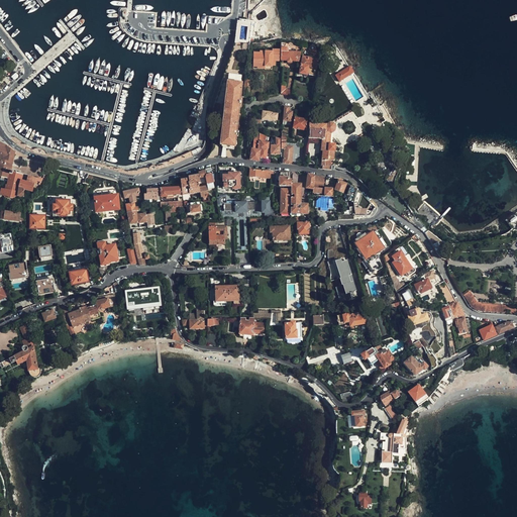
[(260,37),(260,36),(256,36),(255,34),(254,34),(255,24),(257,23),(254,19),(252,21),(239,19),(239,22),(252,23),(250,40),(249,43),(261,41),(260,37)]
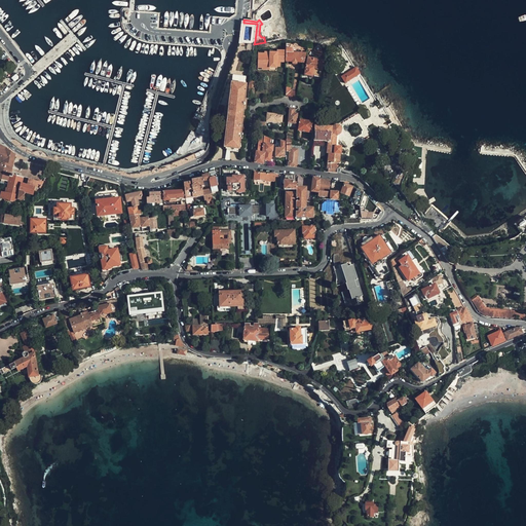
[(238,45),(247,47),(247,45),(254,45),(254,44),(255,41),(257,24),(243,23),(242,22),(238,45)]
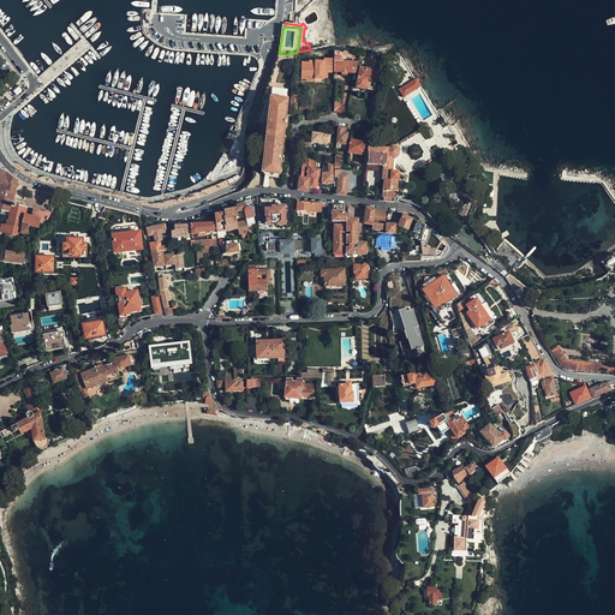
[(288,55),(279,53),(254,130),(252,148),(258,150),(269,115),(278,90),(288,55)]
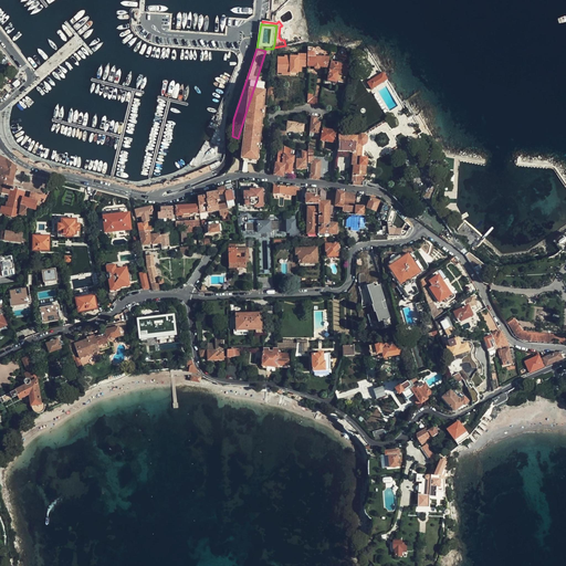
[(313,52),(308,52),(308,67),(315,67),(315,70),(321,70),(320,69),(327,69),(329,58),(316,58),(316,55),(315,53),(313,52)]
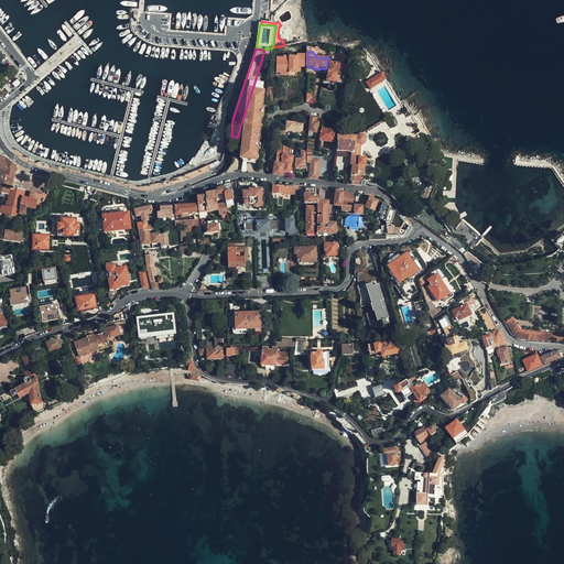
[(402,108),(382,74),(381,75),(369,55),(366,54),(362,55),(361,57),(361,61),(366,66),(373,79),(367,83),(380,105),(388,117),(384,119),(400,144),(421,131),(421,132),(422,131),(421,130),(420,131),(419,128),(419,127),(418,127),(408,111),(409,111),(408,110),(405,107),(407,107),(405,106),(404,107),(402,108)]
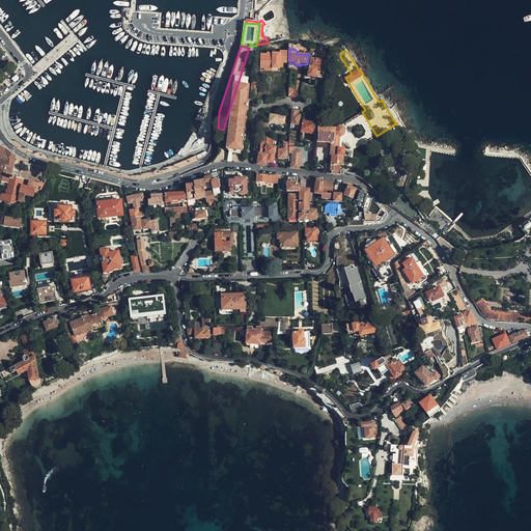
[(262,54),(262,67),(282,67),(282,63),(287,63),(287,52),(284,52),(284,54),(262,54)]
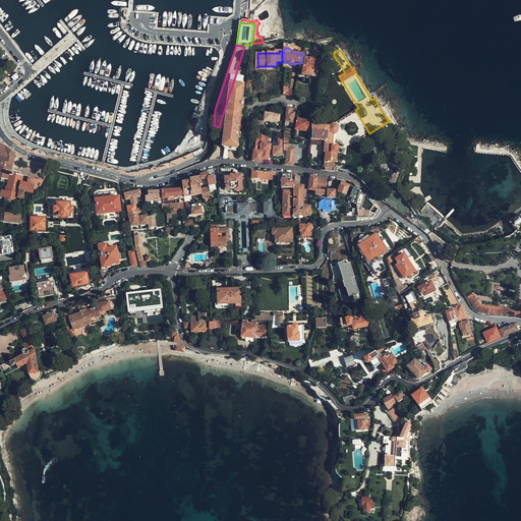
[(321,61),(314,60),(310,59),(305,57),(302,74),(309,75),(309,74),(317,76),(321,61)]
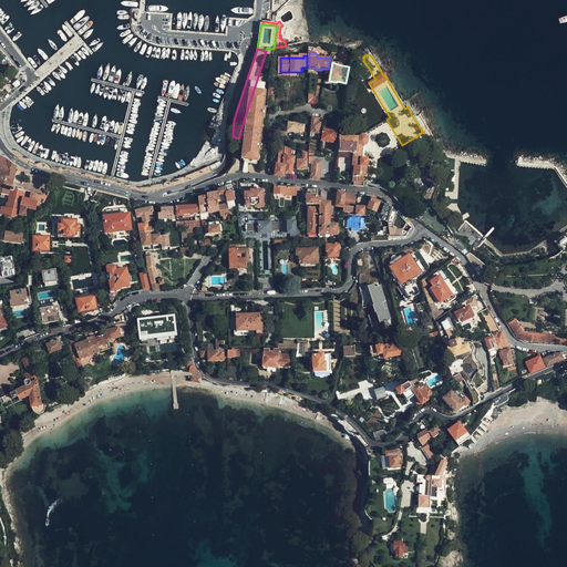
[(248,163),(260,165),(267,106),(269,89),(269,84),(256,83),(248,106),(246,124),(243,158),(245,158),(248,160),(248,163)]
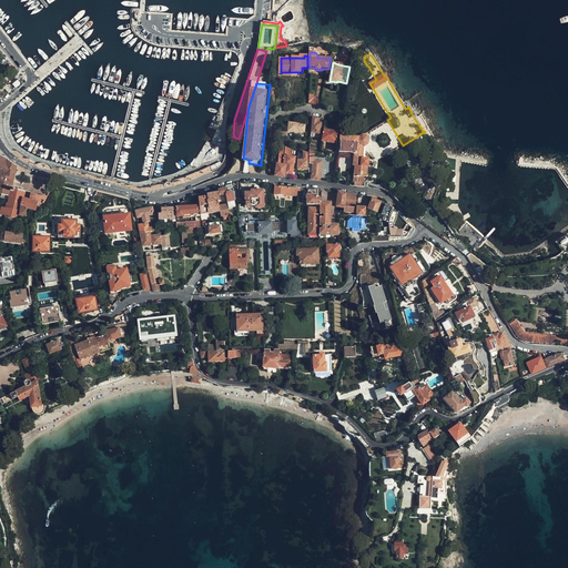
[(314,94),(310,94),(308,103),(321,105),(322,100),(314,99),(314,94)]
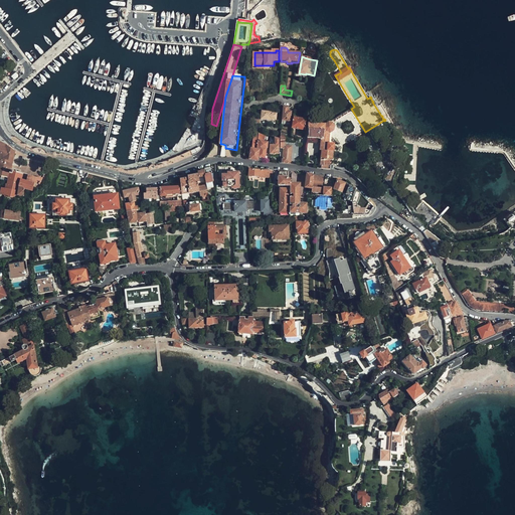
[(288,112),(288,108),(283,108),(282,121),(290,122),(291,113),(288,112)]
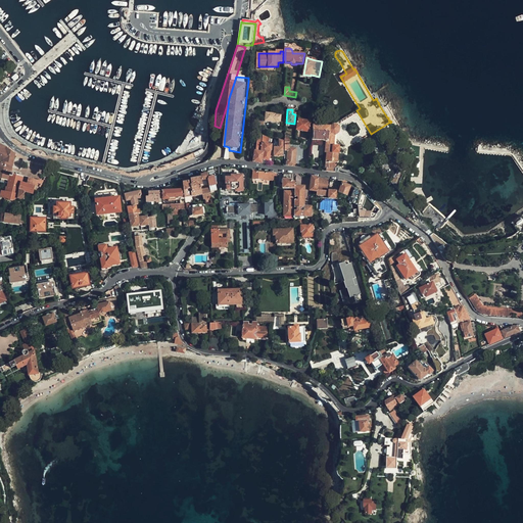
[(266,112),(265,122),(276,123),(276,122),(280,122),(281,115),(277,114),(277,113),(266,112)]
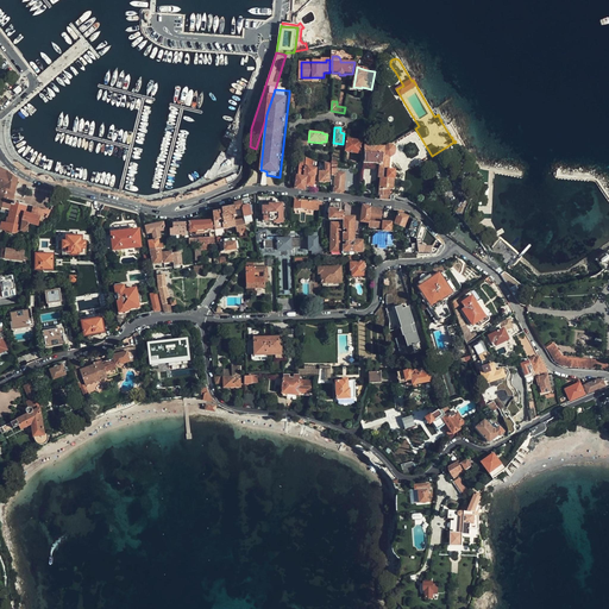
[(345,152),(360,154),(362,142),(346,139),(345,152)]
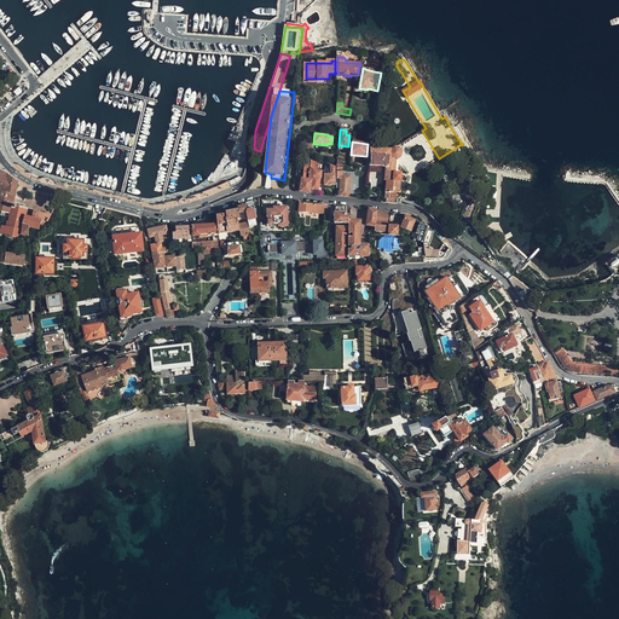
[(400,149),(395,148),(394,148),(391,150),(385,150),(385,149),(377,148),(377,149),(371,149),(370,166),(383,167),(386,167),(386,173),(385,181),(387,181),(386,201),(387,201),(387,202),(398,203),(397,200),(399,197),(398,192),(400,192),(401,174),(395,174),(397,161),(401,157),(403,152),(400,149)]
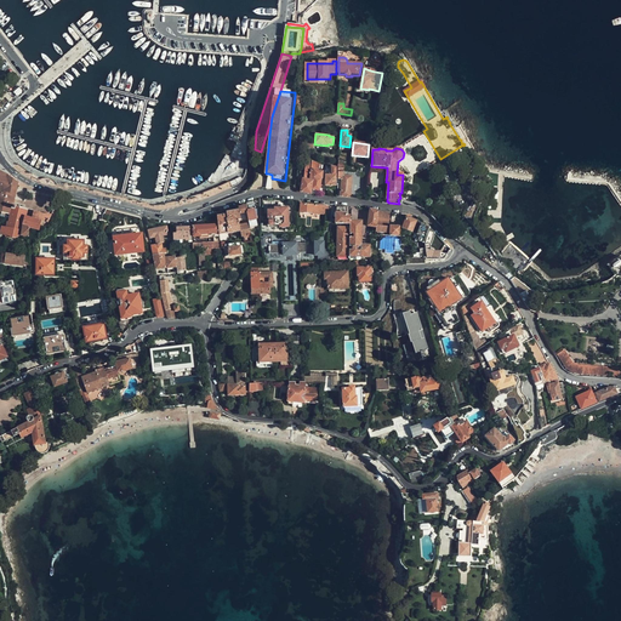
[(306,160),(302,193),(312,194),(313,191),(320,192),(323,172),(318,172),(319,164),(306,160)]
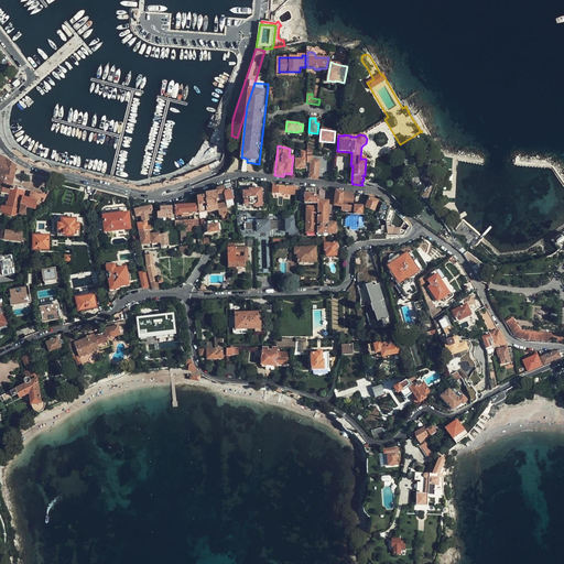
[(305,152),(301,151),(301,160),(295,160),(295,170),(305,170),(305,152)]
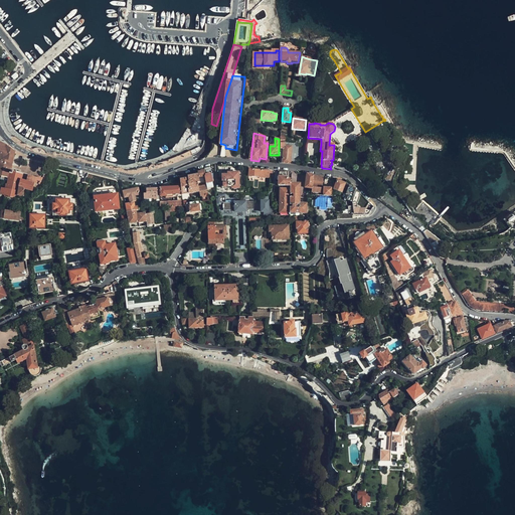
[(0,165),(0,166),(0,176),(9,178),(10,171),(11,171),(15,152),(6,145),(4,145),(0,142),(0,157),(1,159),(0,165)]
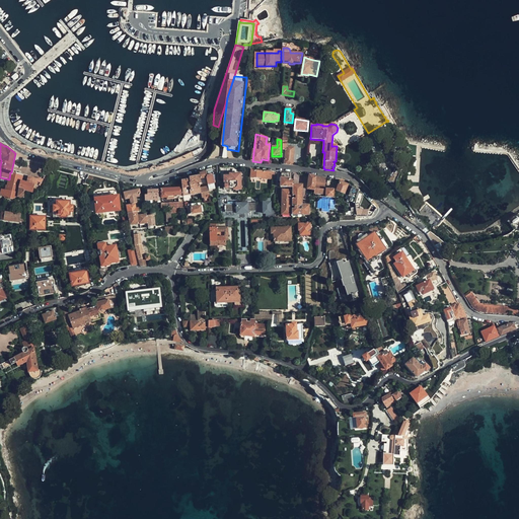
[(285,164),(292,165),(293,161),(294,148),(287,147),(287,144),(283,144),(283,156),(285,156),(285,164)]
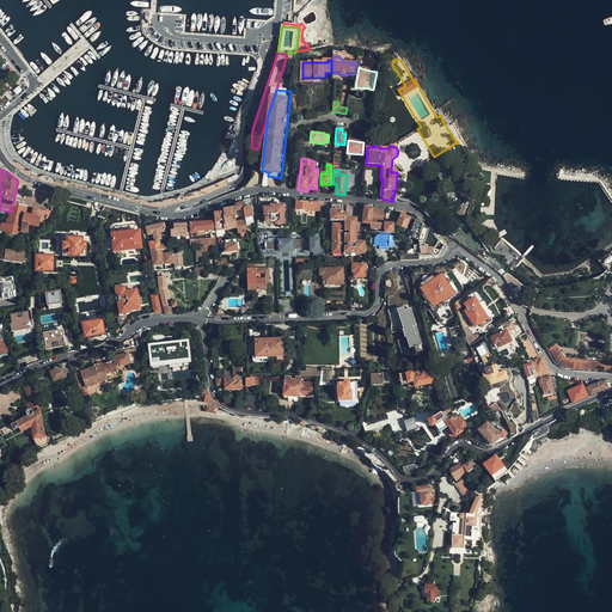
[(189,196),(190,200),(208,194),(236,179),(233,173),(204,187),(204,189),(189,194),(172,197),(173,200),(189,196)]
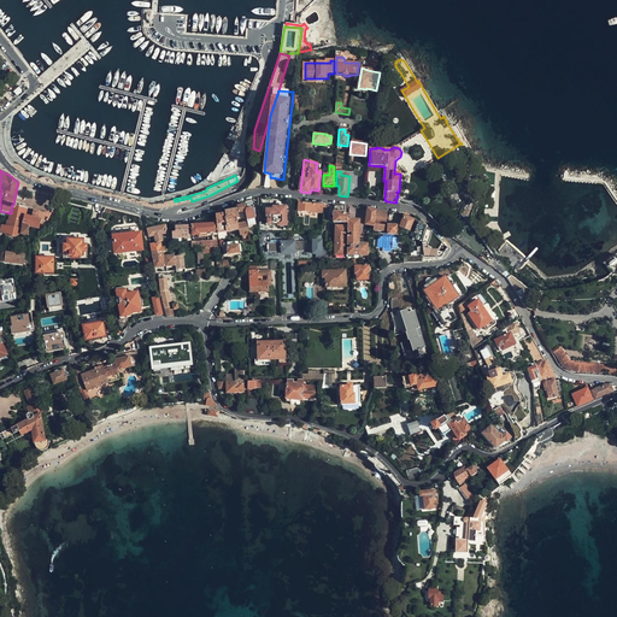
[(53,211),(58,198),(41,192),(37,204),(39,205),(53,211)]
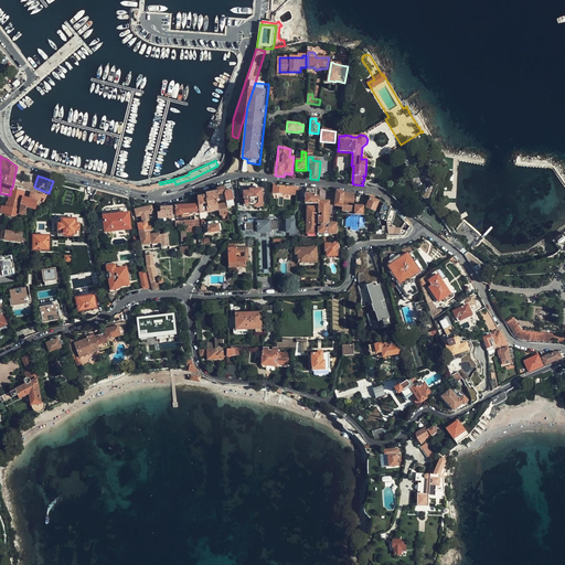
[(273,185),(273,193),(299,195),(299,188),(273,185)]
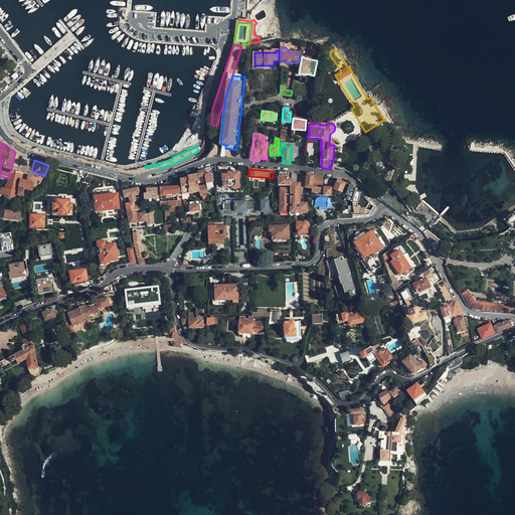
[(2,188),(1,194),(7,195),(10,198),(12,198),(15,197),(16,195),(18,195),(20,187),(21,180),(22,180),(24,174),(18,173),(15,172),(11,171),(10,171),(9,178),(7,184),(6,184),(5,189),(2,188)]
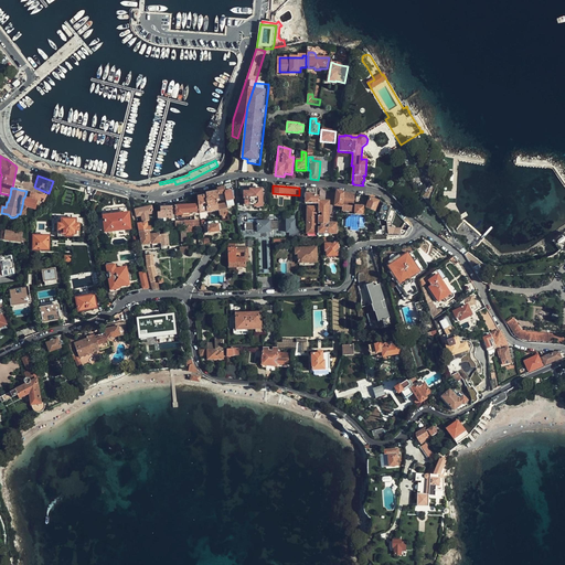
[(39,202),(38,203),(44,205),(49,193),(35,188),(32,199),(39,202)]
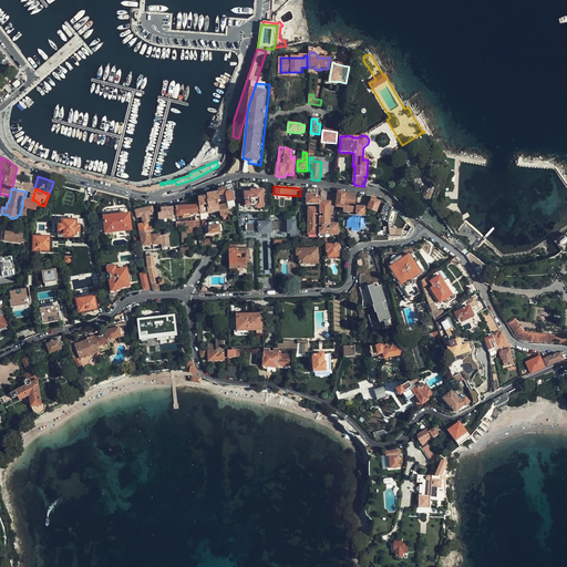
[(217,191),(218,192),(219,197),(226,195),(228,205),(229,208),(235,206),(234,200),(236,200),(235,191),(227,193),(225,188),(217,191)]
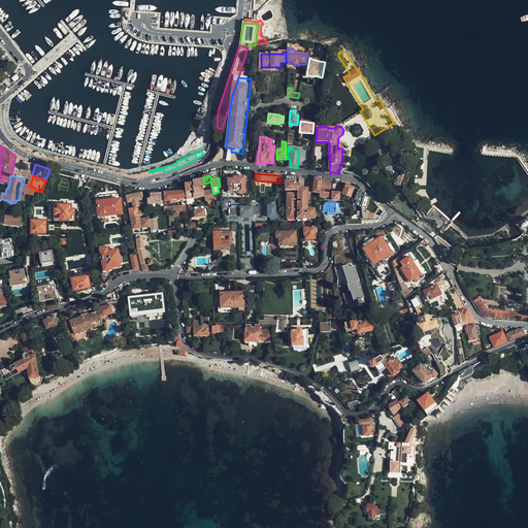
[(233,179),(228,179),(228,186),(232,186),(232,189),(229,189),(229,191),(233,191),(233,192),(237,192),(237,193),(244,193),(244,176),(233,177),(233,179)]
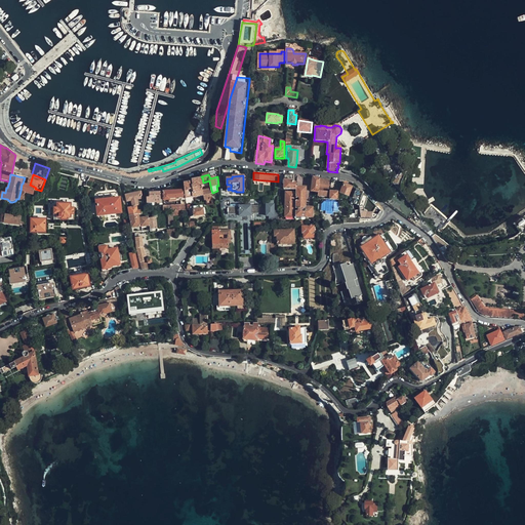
[(184,184),(185,191),(186,199),(204,196),(203,191),(202,187),(204,187),(203,183),(202,177),(191,179),(192,182),(184,184)]
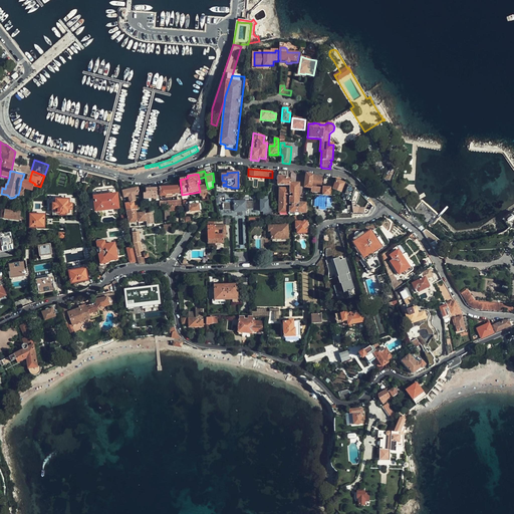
[(323,177),(313,176),(312,182),(312,187),(322,188),(323,177)]
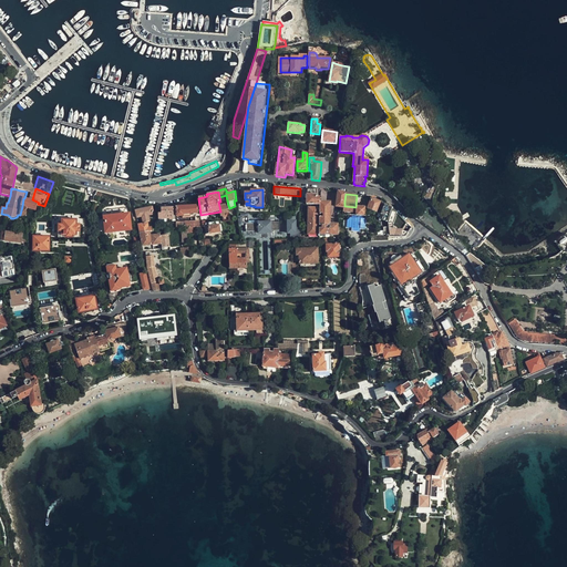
[(117,207),(125,207),(127,198),(116,196),(117,207)]
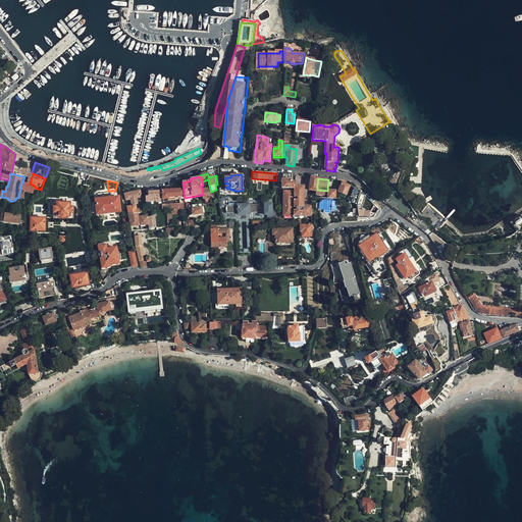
[(347,196),(352,181),(344,180),(342,185),(337,183),(338,188),(340,190),(338,193),(347,196)]
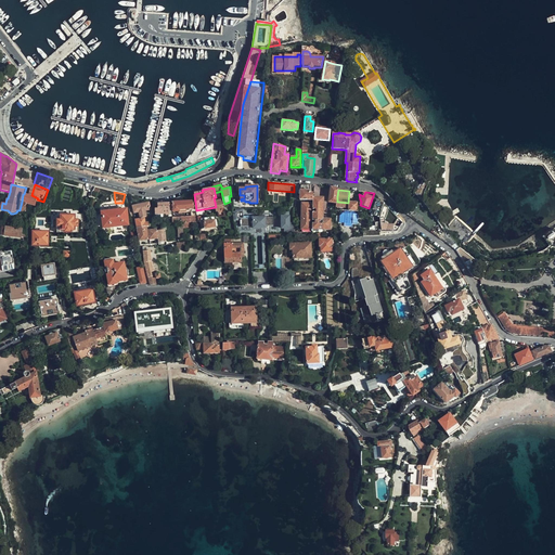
[(23,194),(22,202),(26,203),(36,205),(37,199),(38,198),(31,195),(24,194),(23,194)]
